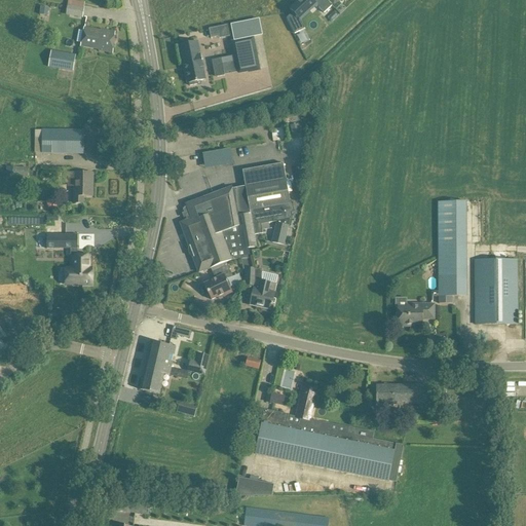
[(293,12),(287,17),(295,34),(304,29),(300,20),(313,7),(316,4),(312,0),(300,0),(299,1),(298,1),(298,2),(291,9),(293,12)]
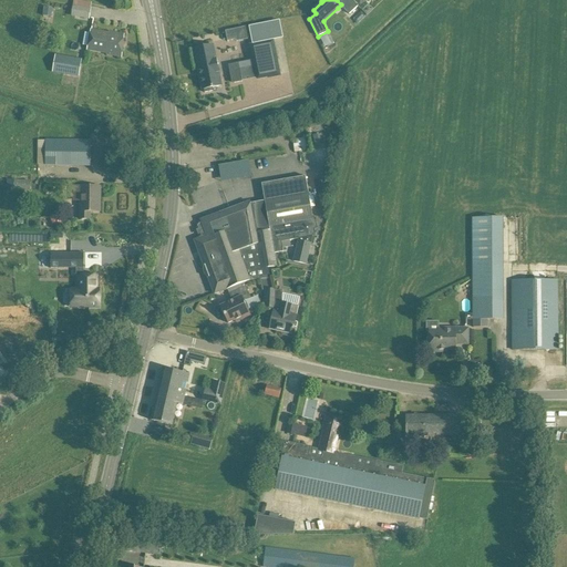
[(351,0),(346,0),(341,4),(349,13),(358,7),(351,0)]
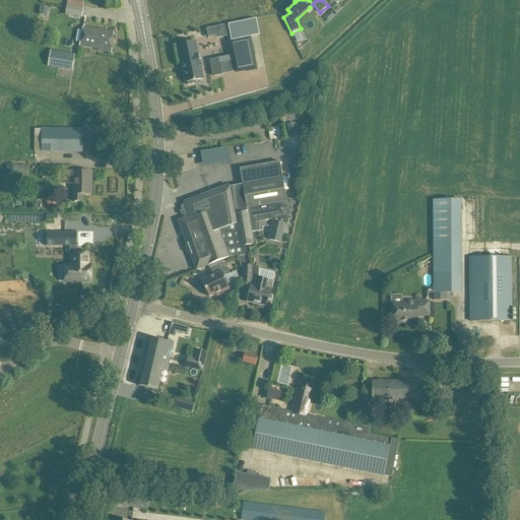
[(190,4),(171,9),(173,19),(193,14),(190,4)]
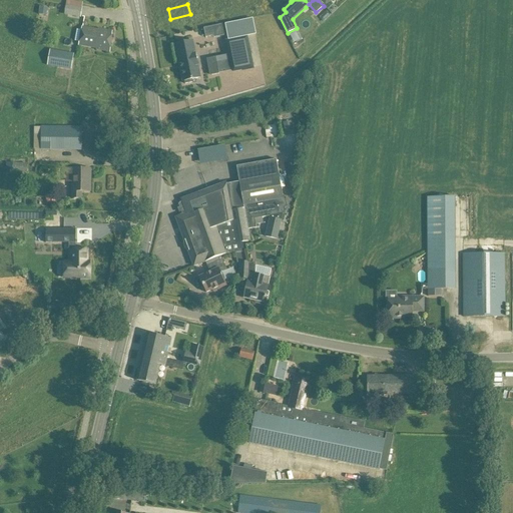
[(80,17),(82,7),(66,5),(64,14),(80,17)]
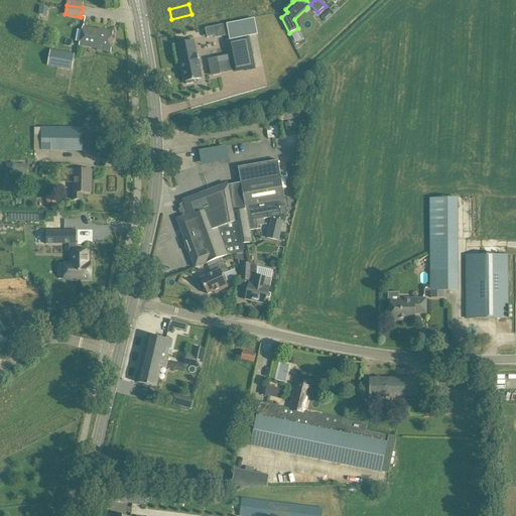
[(317,20),(314,17),(292,37),(301,47),(332,20),(326,13),(317,20)]
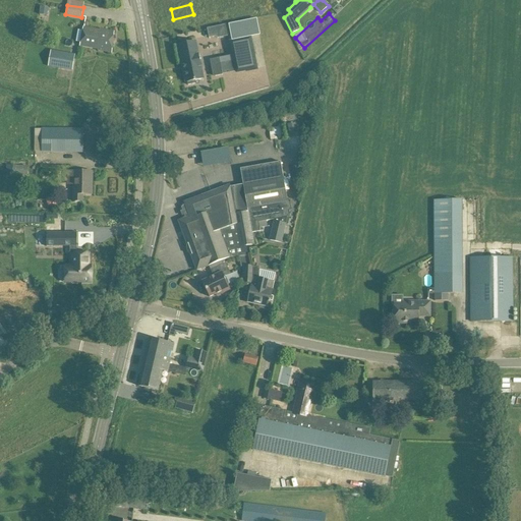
[(216,26),(207,29),(209,38),(217,37),(218,37),(216,26)]
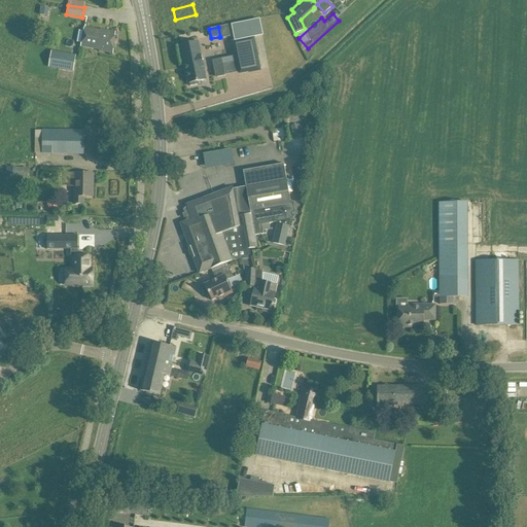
[(101,31),(84,28),(81,45),(99,49),(99,50),(112,54),(115,32),(101,30),(101,31)]
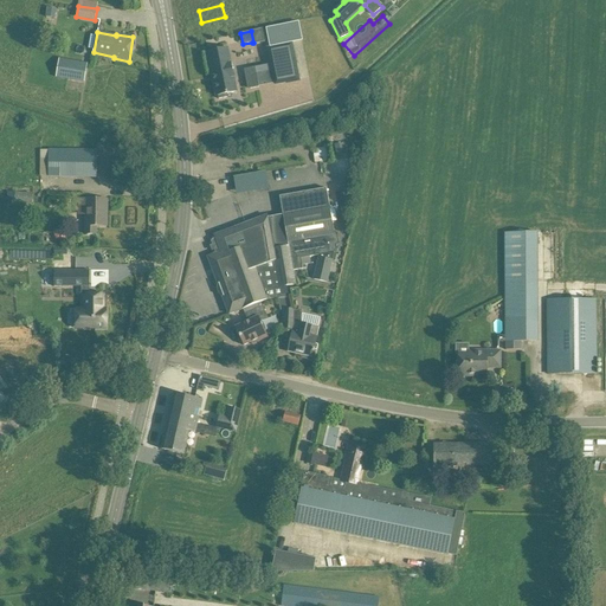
[(290,45),(270,50),(276,84),(297,81),(290,45)]
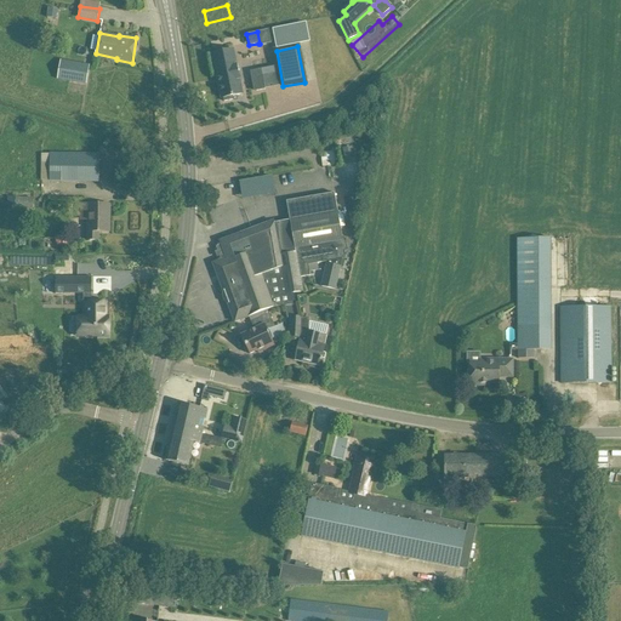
[(233,50),(212,53),(222,98),(223,98),(224,102),(233,100),(232,96),(243,93),(239,79),(237,66),(233,50)]
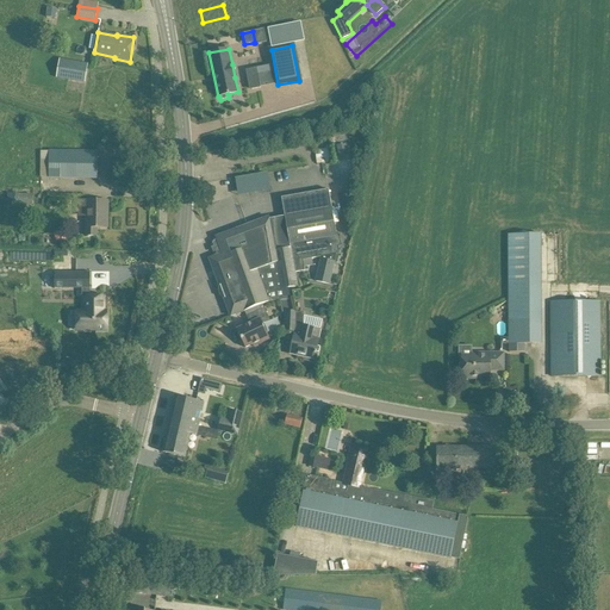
[(85,83),(88,64),(60,60),(56,78),(85,83)]
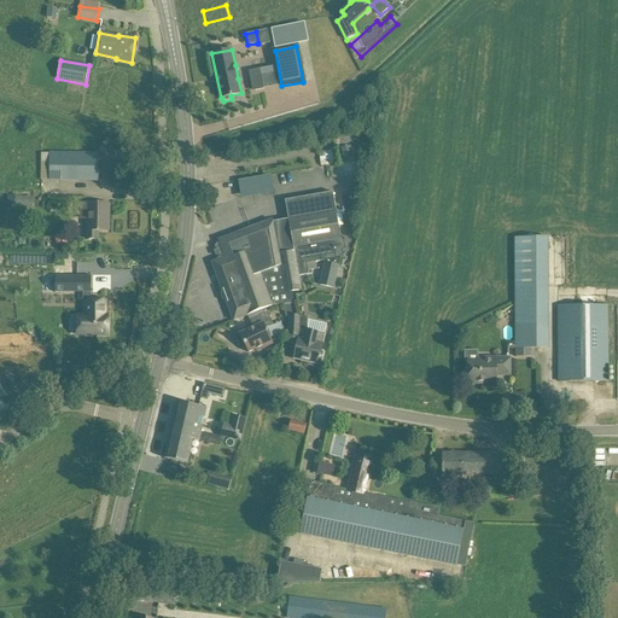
[(255,91),(264,89),(260,69),(251,70),(255,91)]
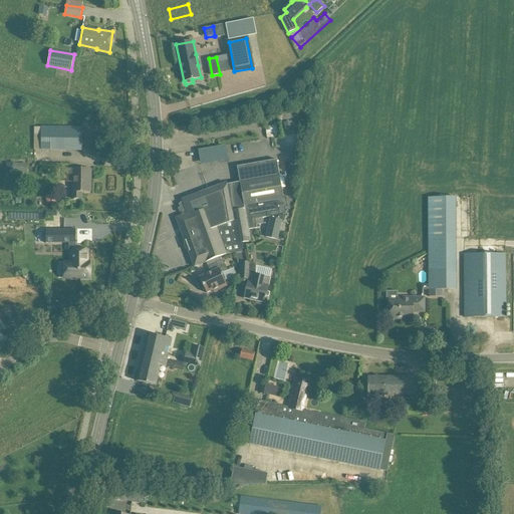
[(277,124),(266,124),(267,138),(278,137),(277,124)]
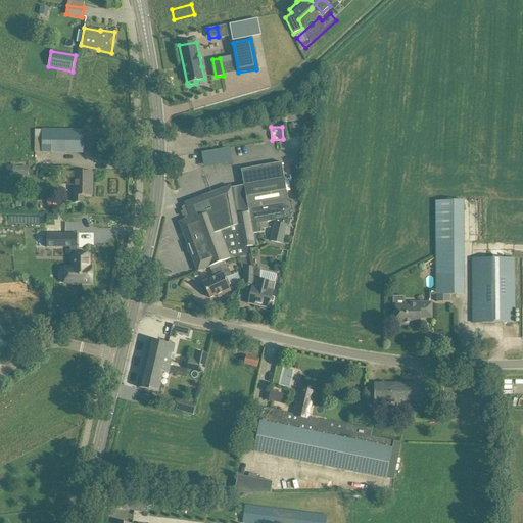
[(42,130),(41,152),(43,152),(73,152),(83,152),(84,131),(61,130),(43,130),(42,130)]
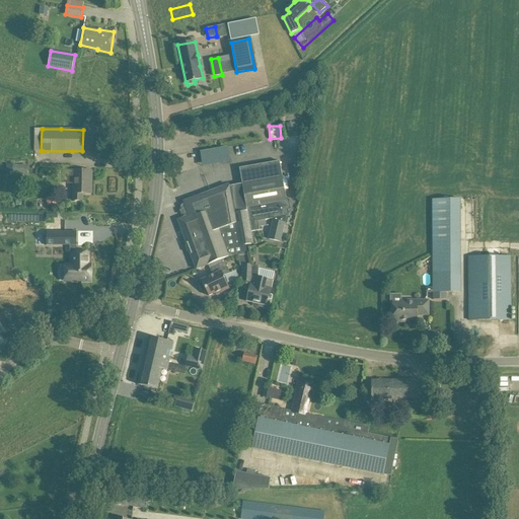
[(184,218),(178,220),(187,243),(191,253),(197,270),(206,266),(229,257),(238,256),(247,256),(246,246),(254,244),(251,232),(247,212),(247,208),(286,202),(282,177),(280,162),(270,163),(272,179),(242,184),(229,187),(228,184),(212,191),(210,192),(194,198),(186,202),(184,202),(184,204),(180,206),(181,210),(183,215),(184,218)]
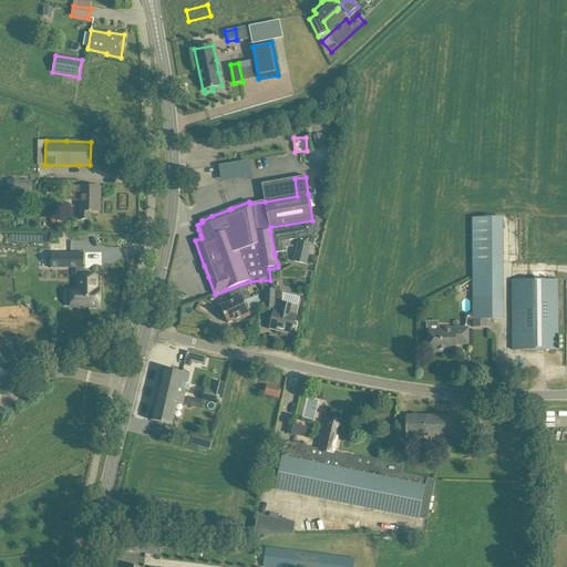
[(30,192),(31,182),(14,181),(13,192),(30,192)]
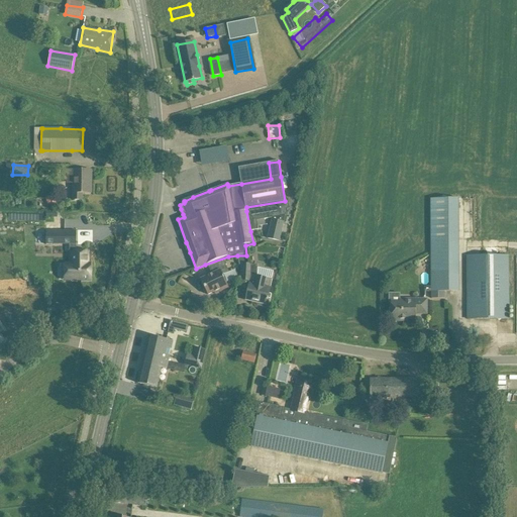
[(91,180),(91,171),(74,171),(73,201),(83,201),(83,193),(90,193),(90,180),(91,180)]
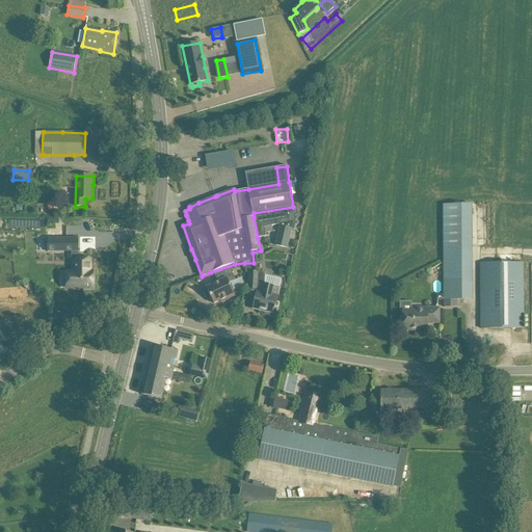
[(436,300),(444,300),(464,300),(463,246),(471,246),(470,204),(443,205),(444,295),(436,295),(436,300)]
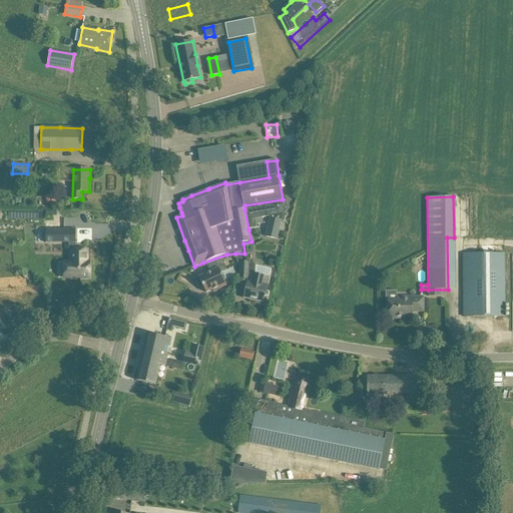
[(283,199),(244,205),(244,209),(248,229),(255,228),(253,219),(271,216),(271,217),(270,217),(265,236),(278,239),(282,220),(281,220),(283,214),(285,213),(284,207),(287,207),(286,198),(283,199)]
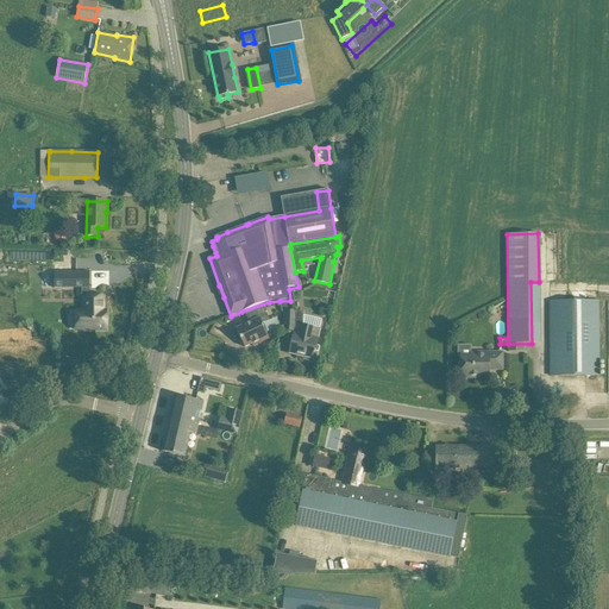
[(55,271),(55,288),(82,288),(82,296),(86,296),(86,311),(86,330),(107,330),(107,311),(104,311),(104,296),(90,296),(90,288),(90,271),(55,271)]
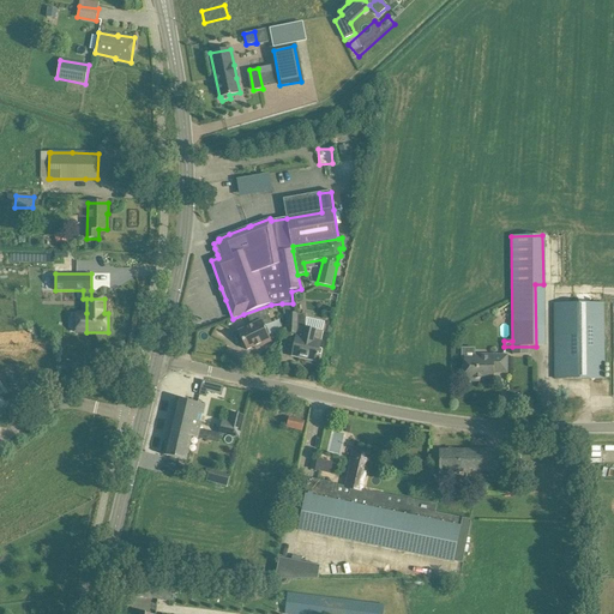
[(555,379),(605,379),(603,304),(554,304),(555,379)]
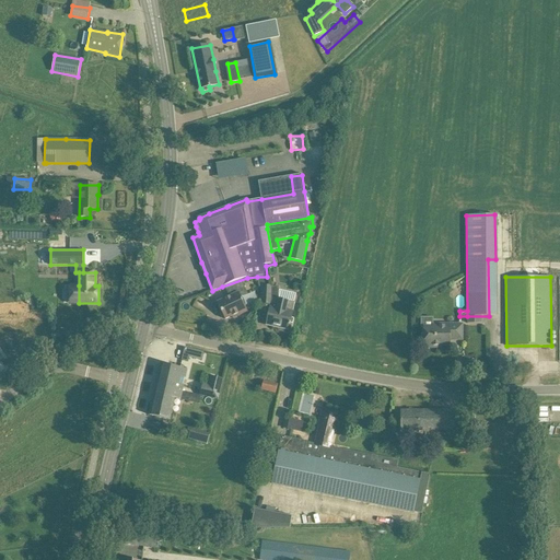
[(238,316),(247,312),(244,303),(245,300),(244,298),(248,295),(242,282),(226,290),(230,296),(217,303),(222,312),(220,314),(222,317),(224,317),(225,319),(237,313),(238,316)]
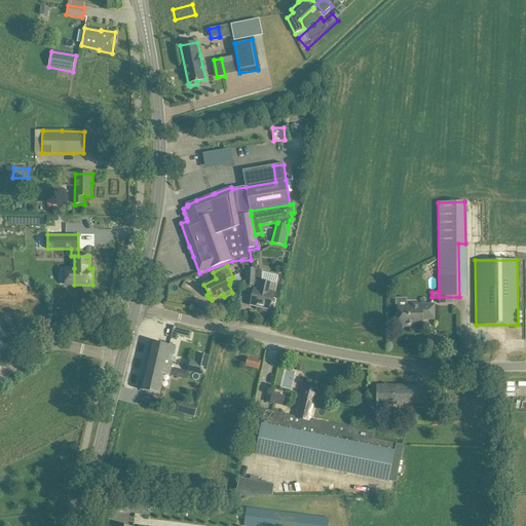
[(254,287),(250,305),(260,307),(261,310),(263,311),(265,312),(267,311),(269,309),(271,310),(277,285),(261,282),(262,270),(252,269),(247,268),(246,286),(254,287)]
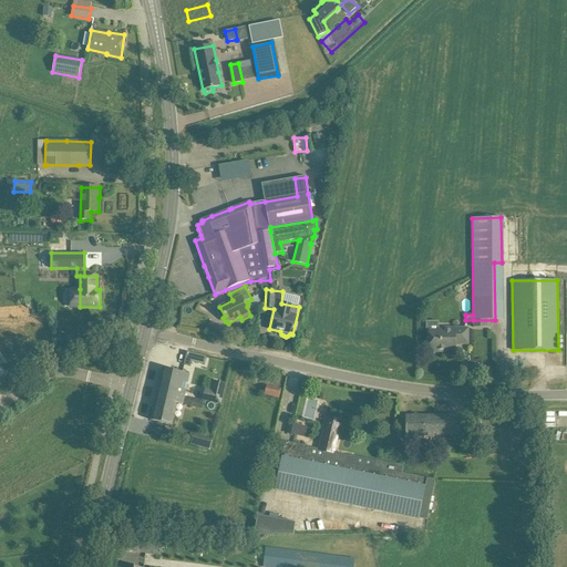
[(467,343),(467,329),(439,329),(437,331),(430,331),(430,352),(442,352),(442,349),(455,349),(455,343),(467,343)]
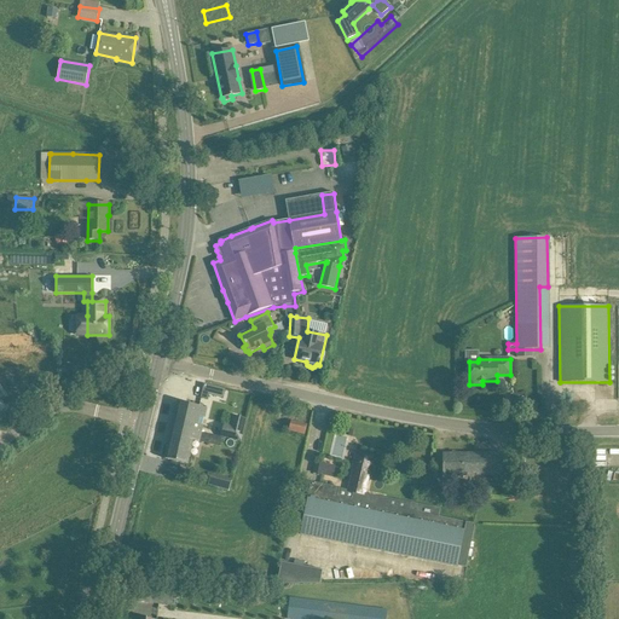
[(204,385),(201,399),(208,400),(209,395),(212,386),(204,385)]
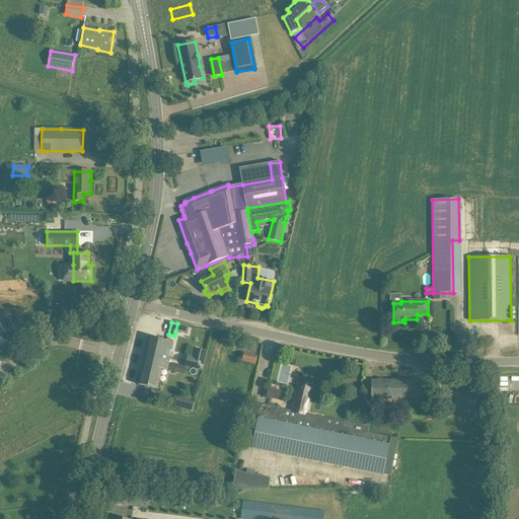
[(149,337),(138,385),(157,389),(162,369),(167,371),(167,370),(173,371),(175,364),(169,363),(170,357),(169,357),(171,351),(173,343),(149,337)]
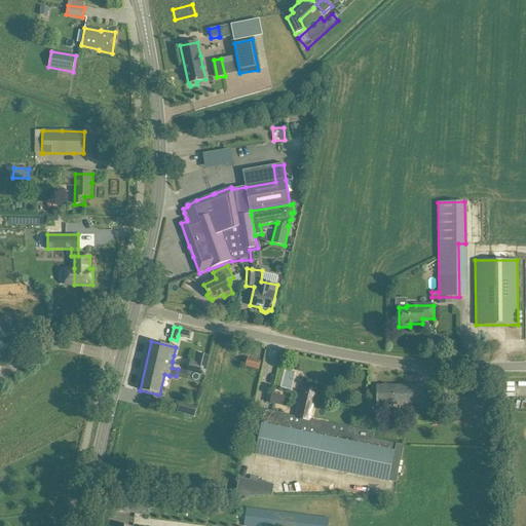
[(190,361),(188,372),(189,372),(204,376),(209,357),(198,354),(196,363),(190,361)]
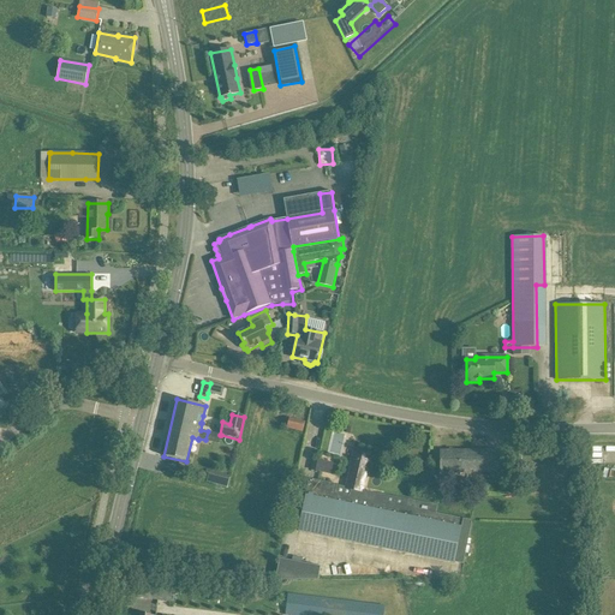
[(303,431),(305,423),(290,419),(287,428),(303,431)]
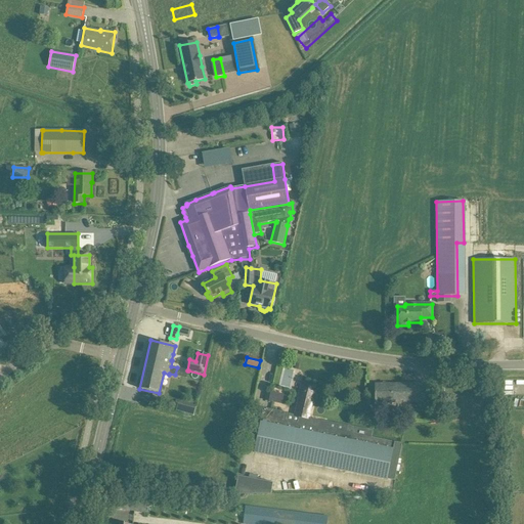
[(300,393),(294,416),(309,420),(309,418),(316,387),(302,383),(299,393),(300,393)]
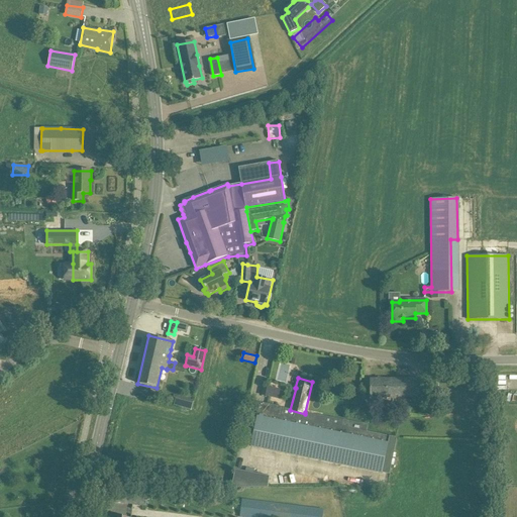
[(371,398),(418,398),(418,379),(371,379),(371,398)]
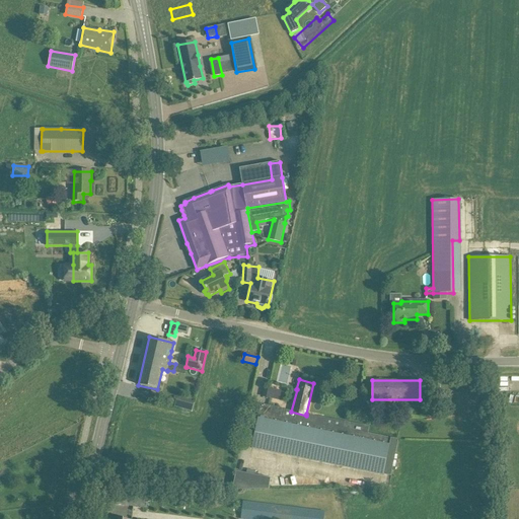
[(177,397),(174,406),(192,412),(194,402),(177,397)]
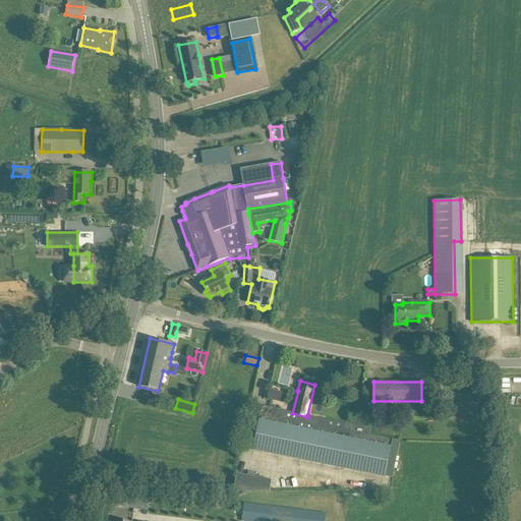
[(307,417),(292,413),(285,412),(285,411),(262,406),(252,451),(390,478),(398,442),(369,436),(370,428),(307,415),(307,417)]
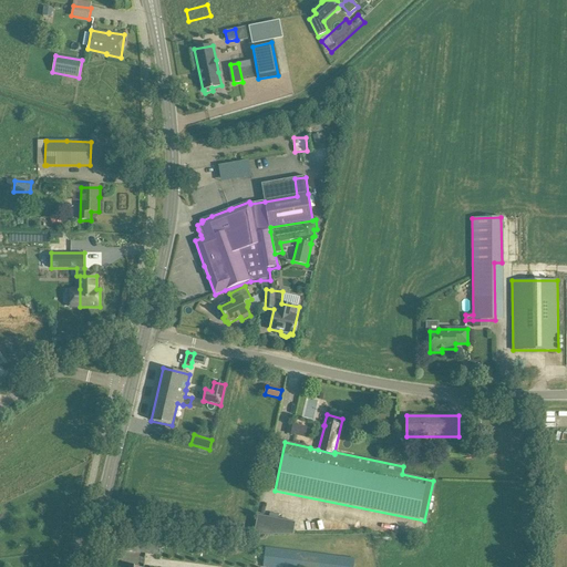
[(466,461),(480,460),(478,449),(466,450),(466,461)]
